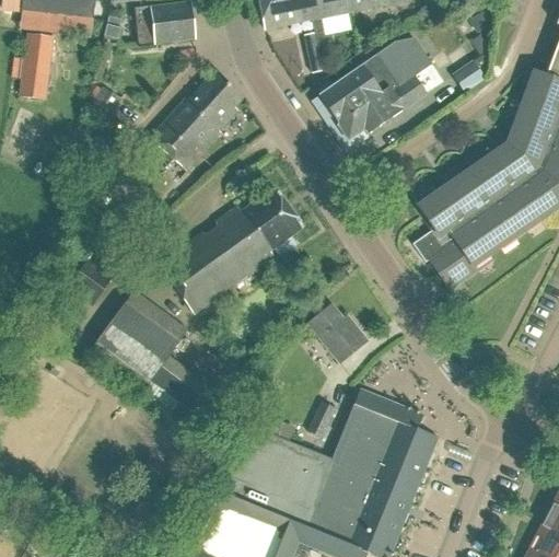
[(23,0),(23,9),(94,18),(106,20),(109,0),(23,0)]
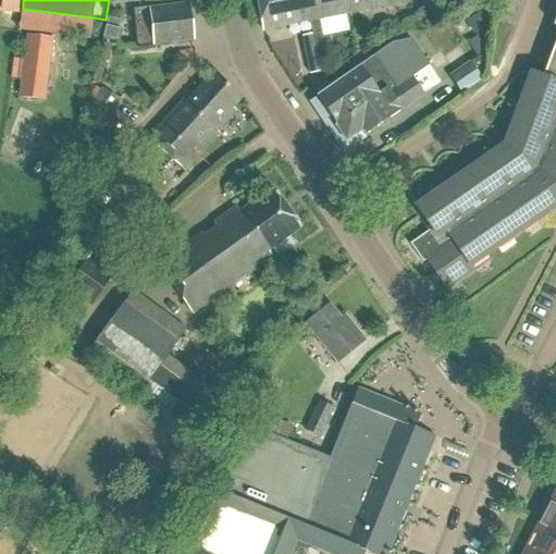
[(316,11),(313,0),(256,0),(262,27),(308,17),(308,19),(310,19),(318,16),(317,11),(316,11)]
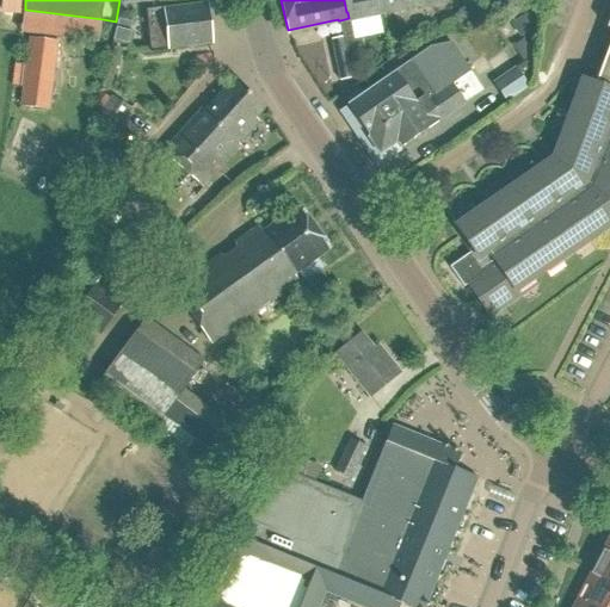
[(344,0),(346,12),(347,12),(349,18),(350,18),(381,11),(377,0),(344,0)]
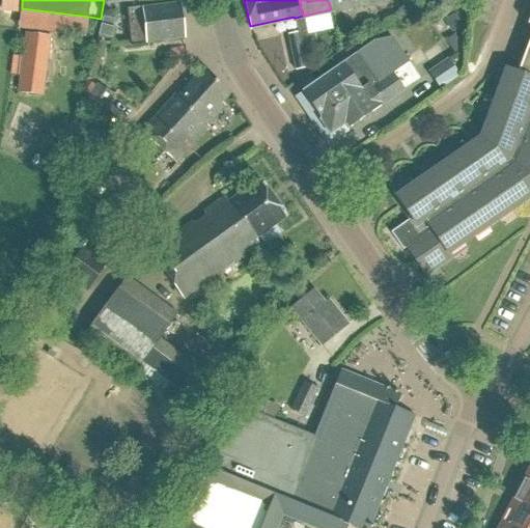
[(328,0),(331,9),(332,9),(331,5),(344,3),(345,7),(362,3),(363,6),(387,1),(387,0),(328,0)]
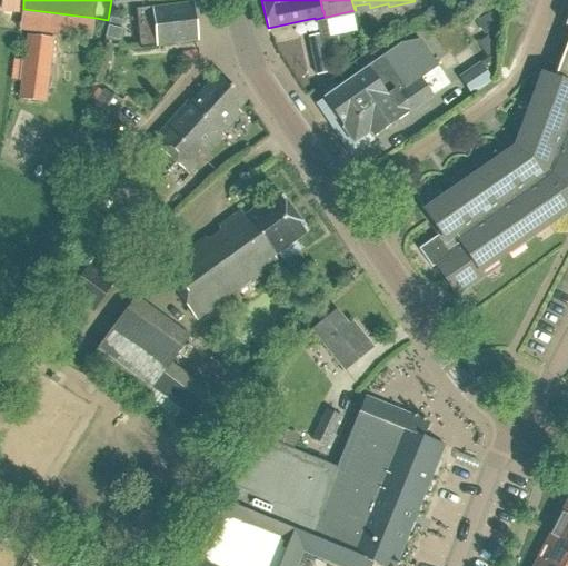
[(158,43),(197,39),(192,3),(153,8),(153,7),(137,9),(141,47),(158,45),(158,43)]
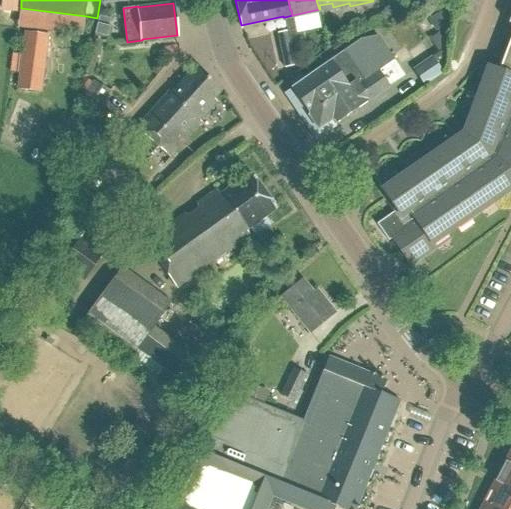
[(441,49),(432,54),(442,69),(446,67),(448,38),(449,16),(443,8),(430,17),(439,30),(432,35),(441,49)]
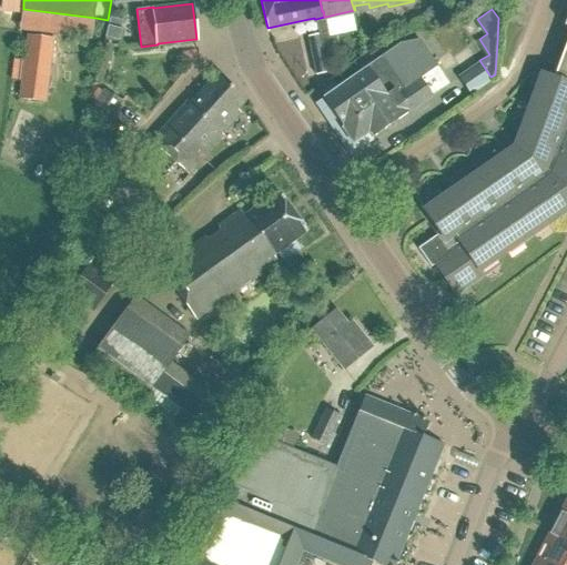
[(105,36),(119,39),(120,32),(119,31),(122,19),(110,16),(105,36)]
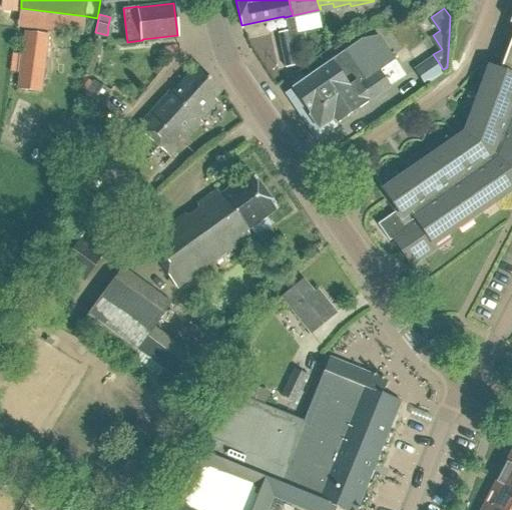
[(398,208),(378,222),(390,239),(394,236),(412,263),(451,235),(448,231),(511,187),(511,14),(509,21),(511,22),(511,35),(500,68),(490,65),(466,131),(465,131),(459,135),(409,170),(384,187),(389,194),(398,208)]
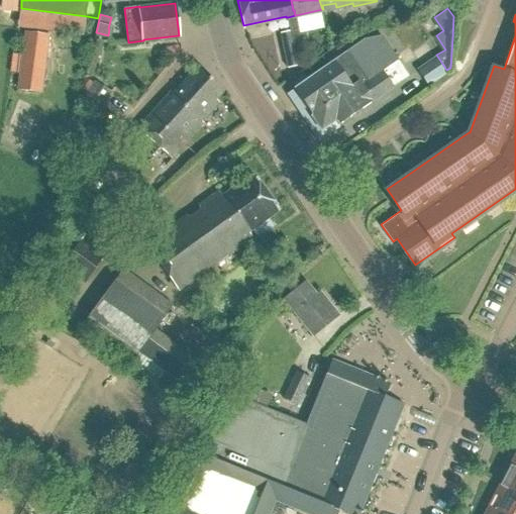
[(287,66),(292,65),(305,63),(300,38),(296,15),(295,15),(288,17),(290,29),(280,31),(287,66)]
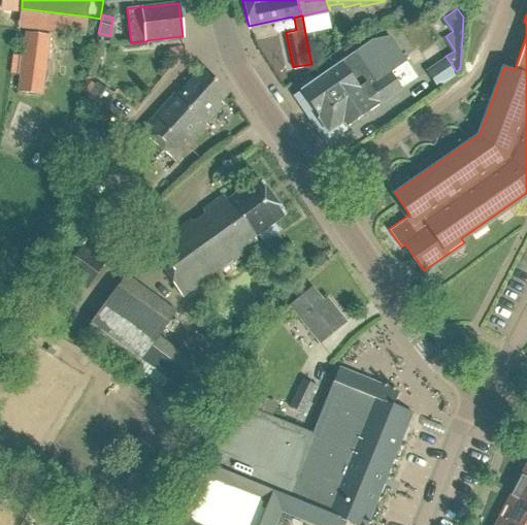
[(22,74),(45,77),(51,35),(28,32),(22,74)]
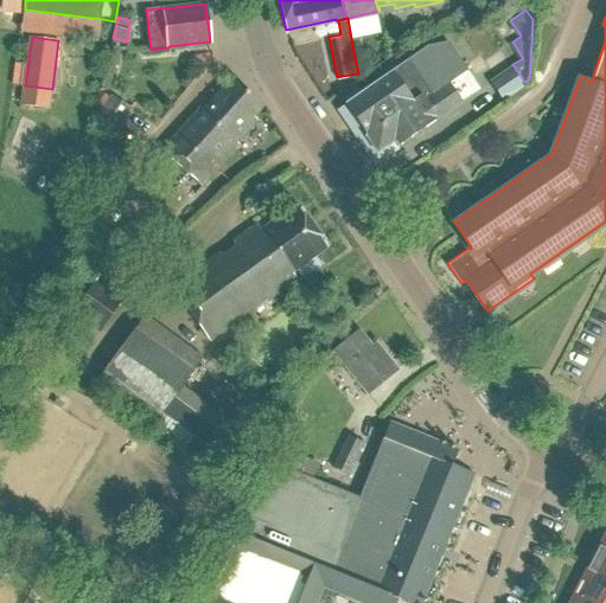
[(345,101),(377,151),(395,140),(399,145),(463,100),(450,81),(469,68),(448,39),(427,44),(345,101)]
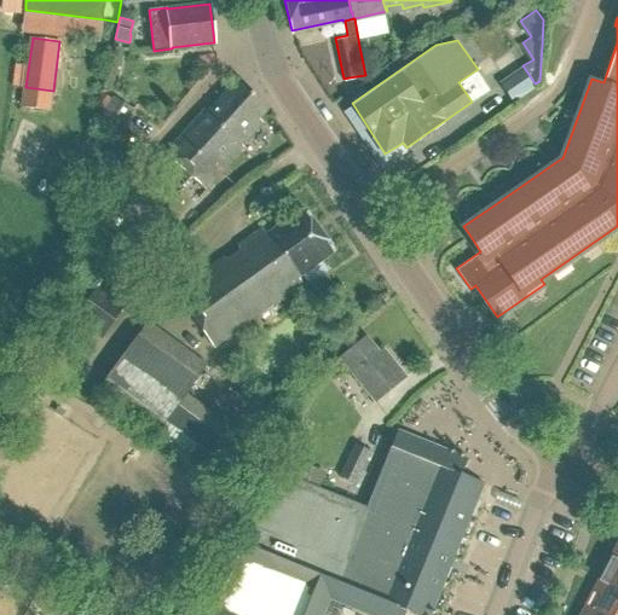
[(500,81),(512,99),(535,83),(523,65),(500,81)]
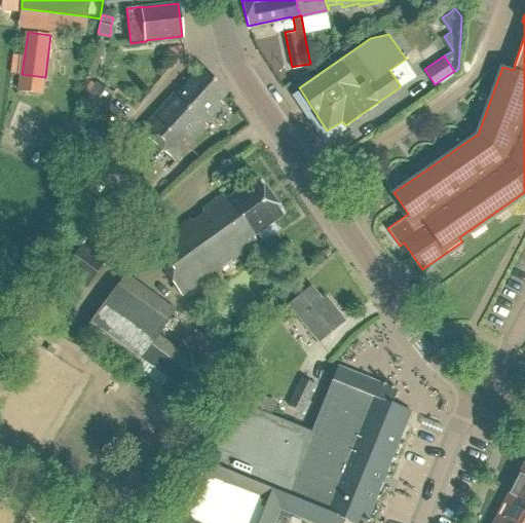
[(220,101),(229,90),(201,66),(176,94),(172,89),(150,113),(152,115),(141,127),(176,159),(208,124),(205,122),(223,104),(220,101)]
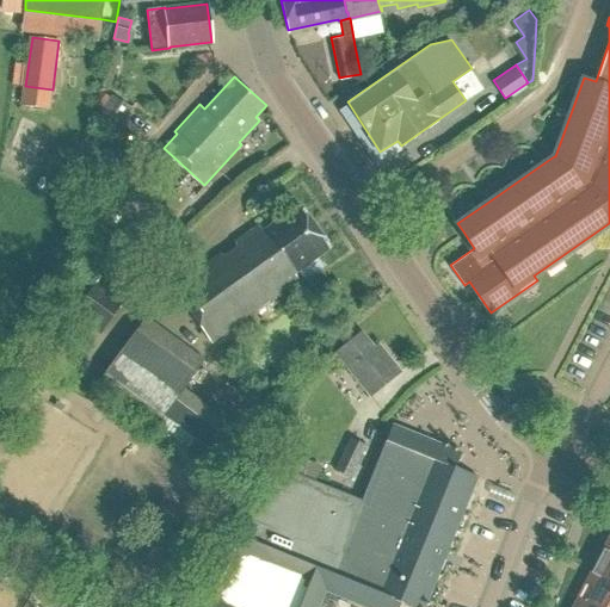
[(482,115),(498,97),(484,85),(468,103),(482,115)]
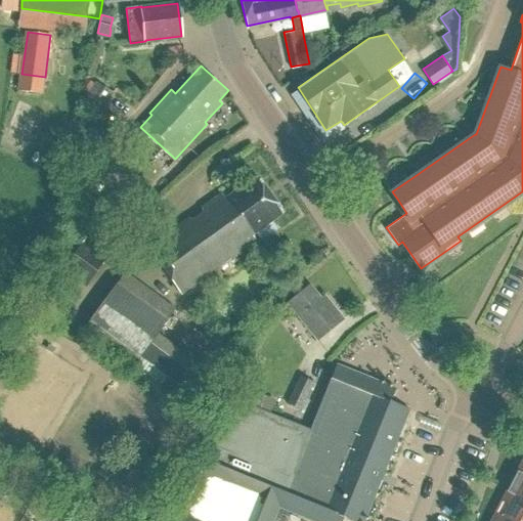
[(89,91),(83,101),(93,107),(101,113),(114,91),(106,87),(96,81),(95,82),(89,91)]
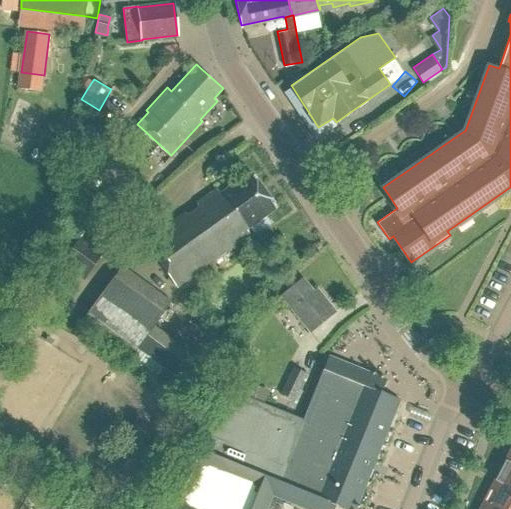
[(217,165),(209,171),(215,178),(223,172),(217,165)]
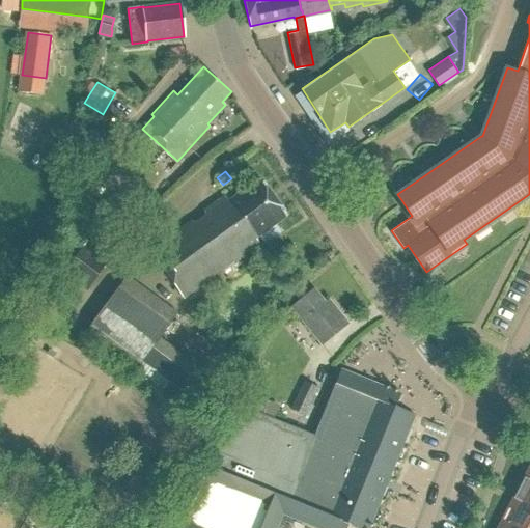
[(191,220),(150,250),(185,297),(260,242),(256,237),(259,234),(265,242),(266,242),(281,230),(276,223),(287,215),(260,178),(230,200),(226,195),(205,211),(206,215),(196,222),(191,220)]
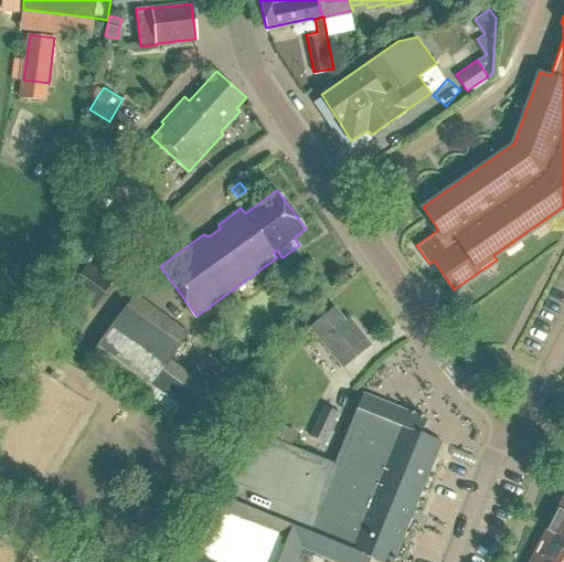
[(80,241),(117,267),(136,242),(98,215),(80,241)]
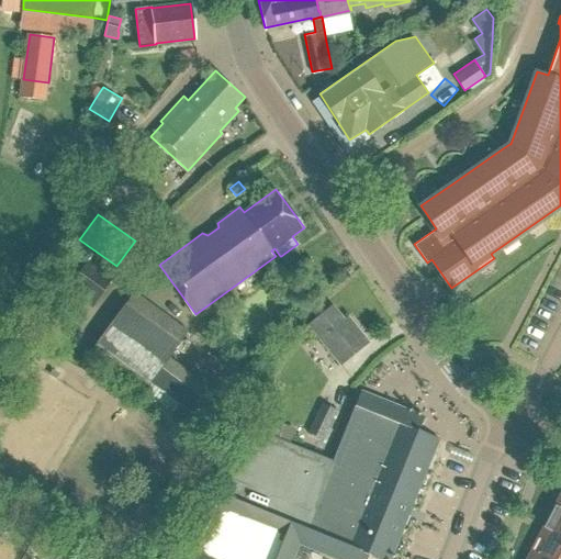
[(65,259),(80,270),(73,281),(67,288),(92,305),(97,299),(118,270),(93,253),(78,242),(65,259)]
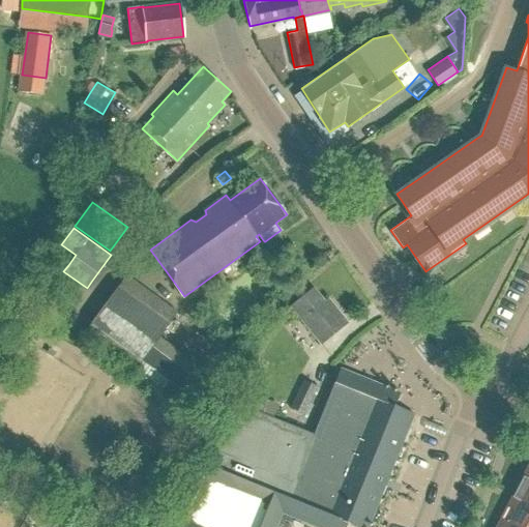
[(83,334),(134,372),(142,360),(152,346),(159,337),(179,310),(127,273),(83,334)]
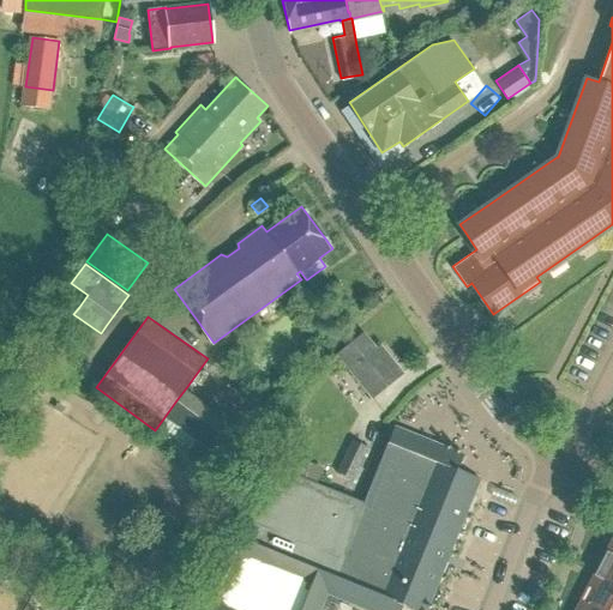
[(385,358),(364,332),(337,354),(373,397),(403,372),(390,355),(385,358)]
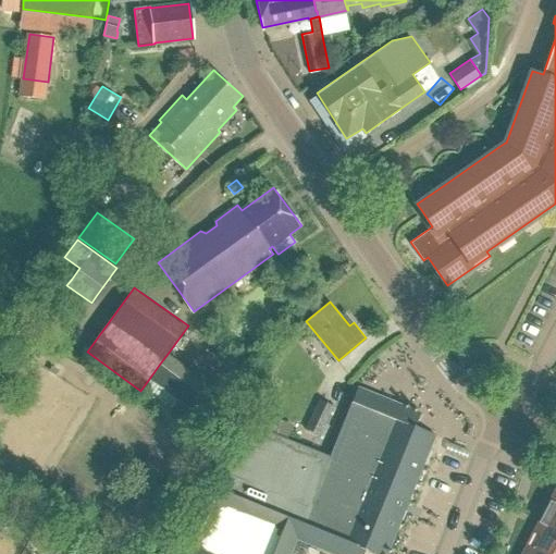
[(149,379),(140,391),(195,430),(204,417),(213,402),(221,391),(168,354),(160,364),(149,379)]
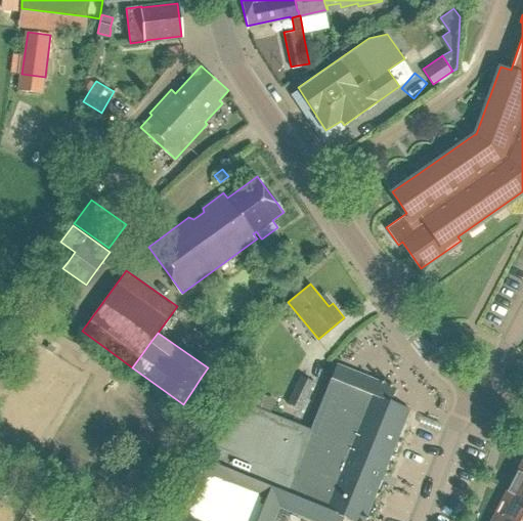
[(245,364),(231,356),(216,379),(212,376),(205,387),(222,398),(245,364)]
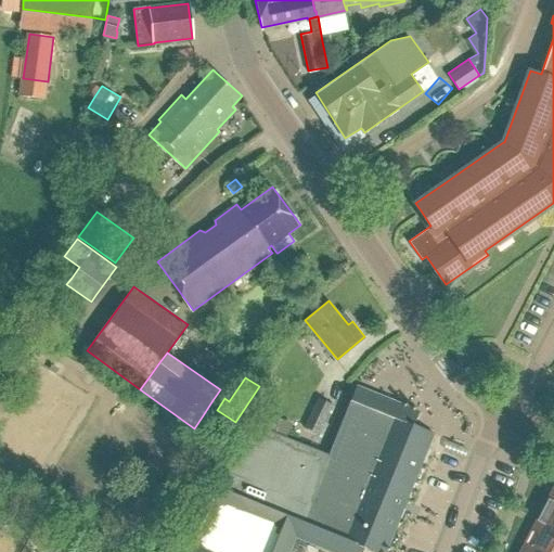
[(243,421),(210,503),(190,551),(287,551),(295,537),(333,551),(361,551),(363,548),(373,551),(384,551),(432,433),(412,425),(417,411),(355,386),(327,454),(243,421)]
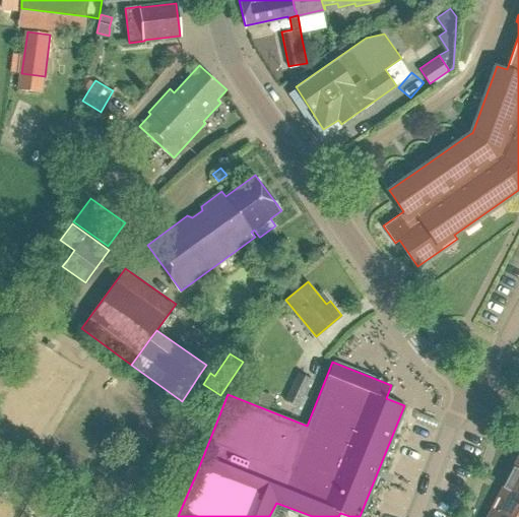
[(286,398),(299,404),(311,377),(299,372),(286,398)]
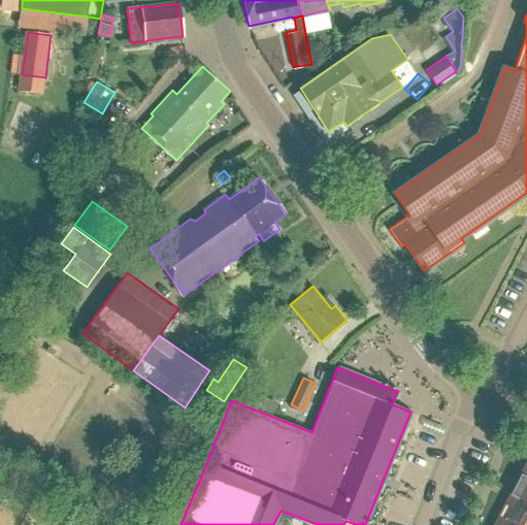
[(495,524),(526,524),(526,466),(495,524)]
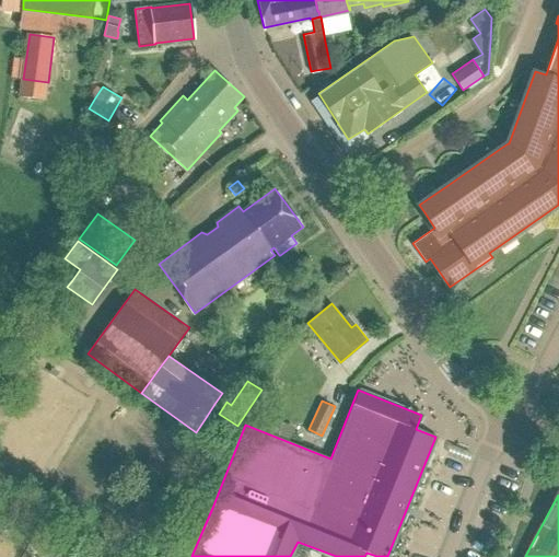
[(10,531),(0,525),(0,536),(7,540),(10,531)]
